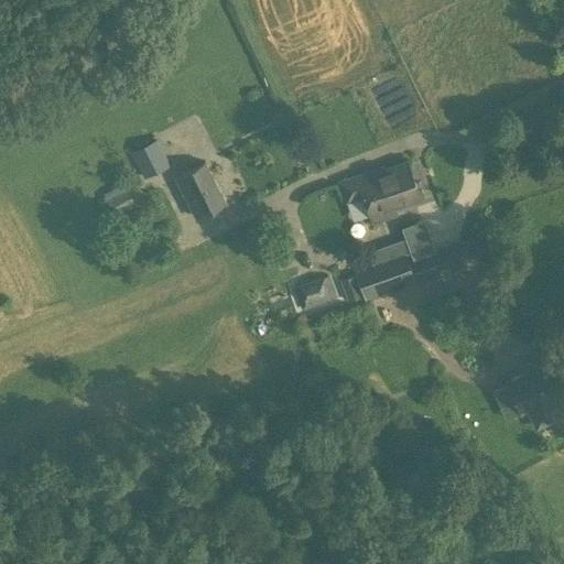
[(130,151),(143,177),(170,164),(156,139),(130,151)]
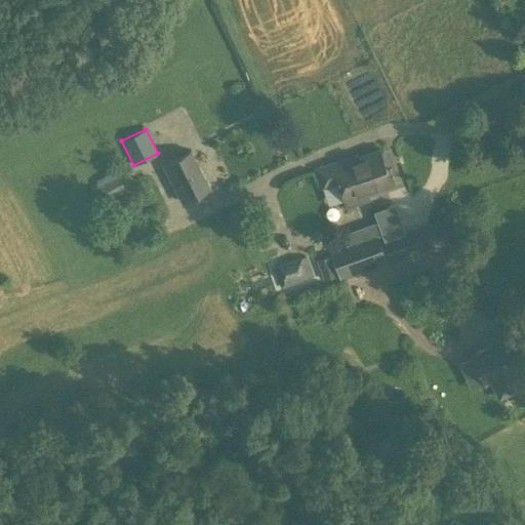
[(161,163),(180,202),(209,188),(190,149),(161,163)]
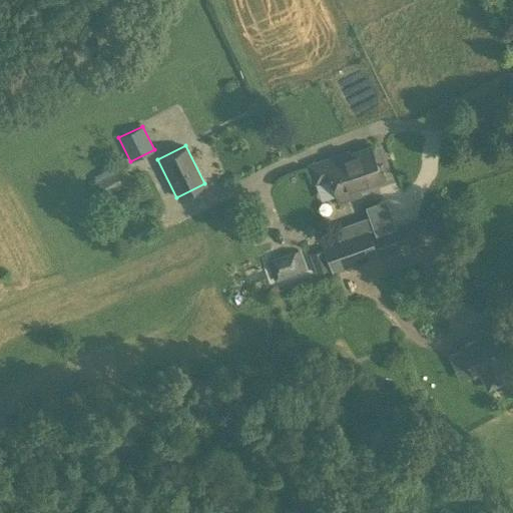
[(329,176),(335,194),(339,203),(362,195),(359,186),(381,179),(370,146),(339,157),(338,154),(309,164),(315,181),(329,176)]
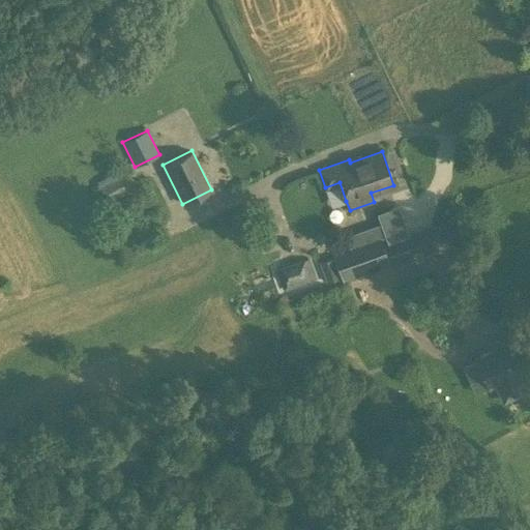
[(106,201),(125,190),(119,177),(99,187),(106,201)]
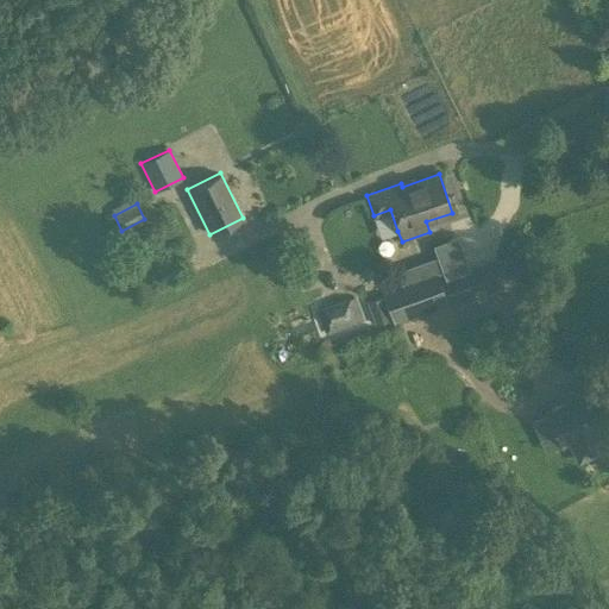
[(513,253),(494,261),(503,286),(522,278),(513,253)]
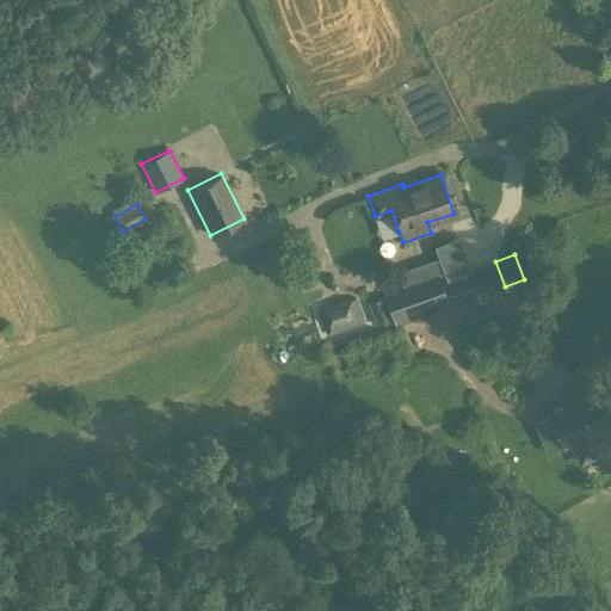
[(437,275),(383,295),(389,309),(442,289),(439,283),(437,275)]
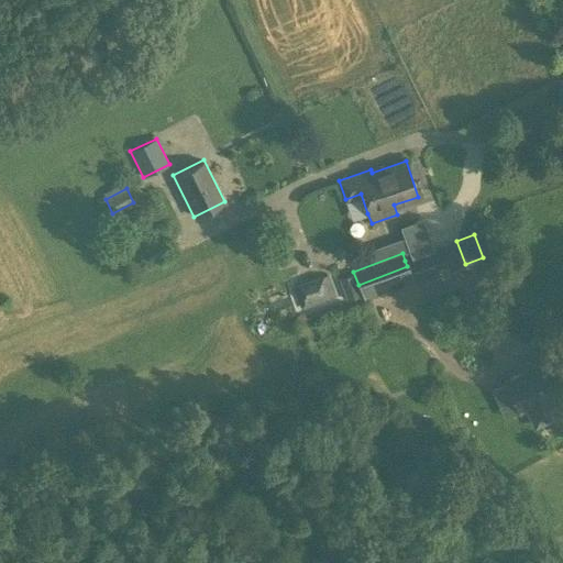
[(335,297),(328,274),(294,285),(301,309),(335,297)]
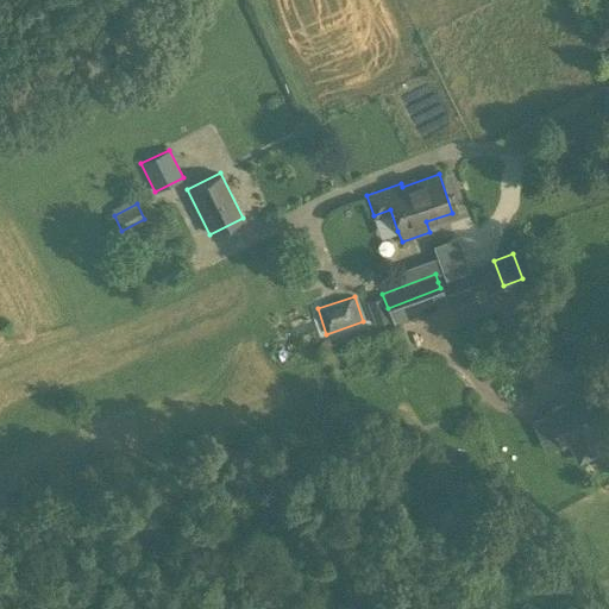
[(592,390),(581,395),(577,388),(562,395),(565,403),(545,413),(546,416),(535,421),(548,451),(569,441),(578,464),(608,449),(608,440),(602,426),(608,424),(592,390)]
